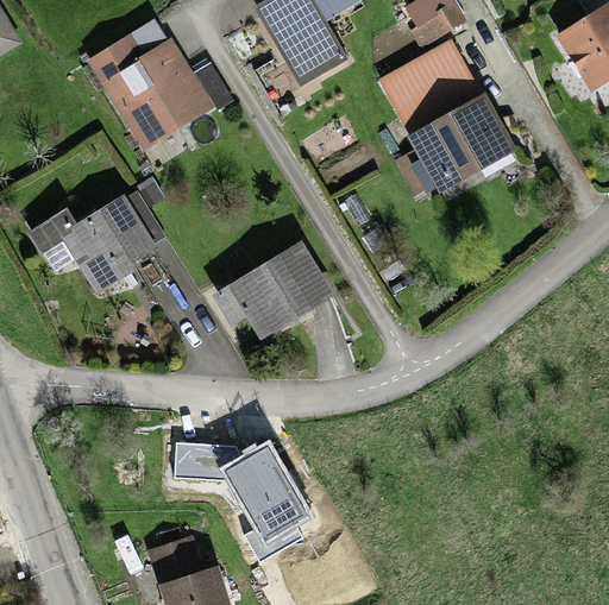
[(360,1),(359,0),(283,0),(269,10),(305,87),(349,64),(339,26),(360,1)]
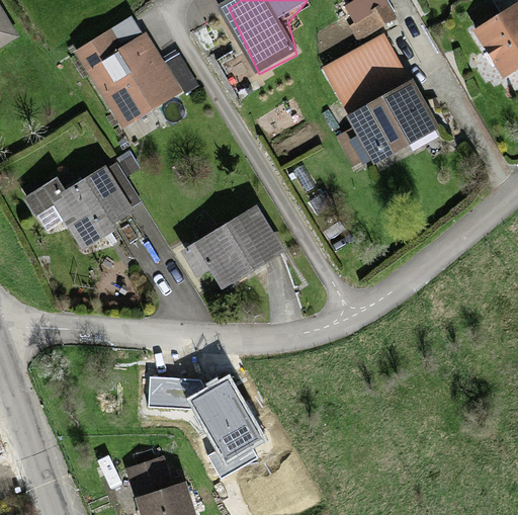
[(359,0),(345,8),(358,30),(386,15),(377,0),(359,0)]
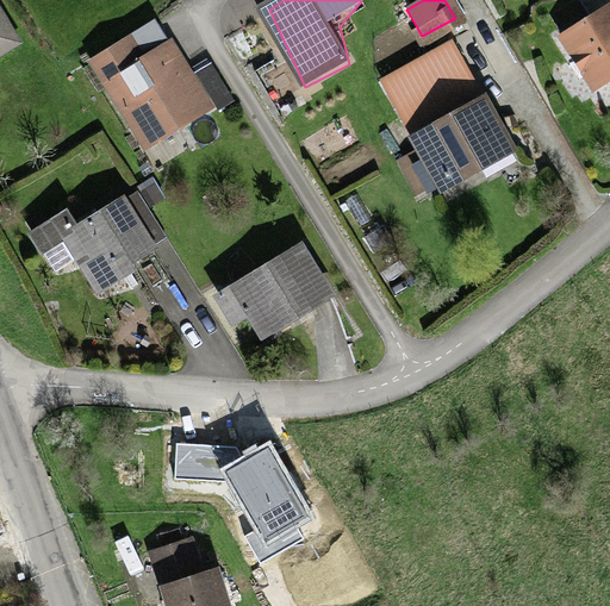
[(609,1),(558,33),(591,86),(609,73),(609,1)]
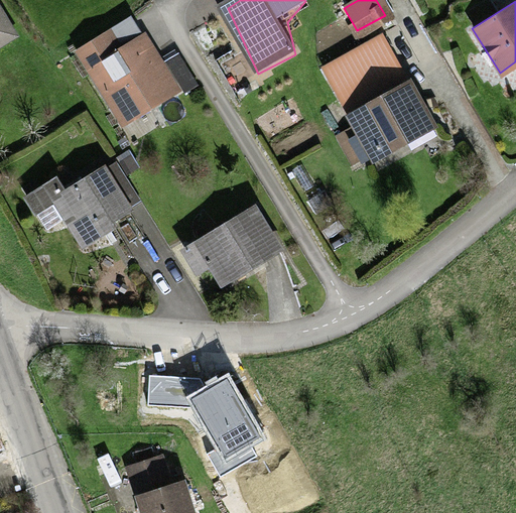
[(0,40),(8,36),(0,21),(0,40)]
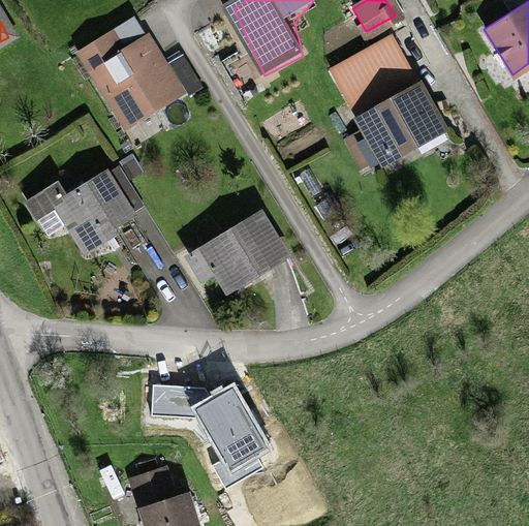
[(132,125),(188,89),(152,33),(134,44),(124,29),(86,54),(132,125)]
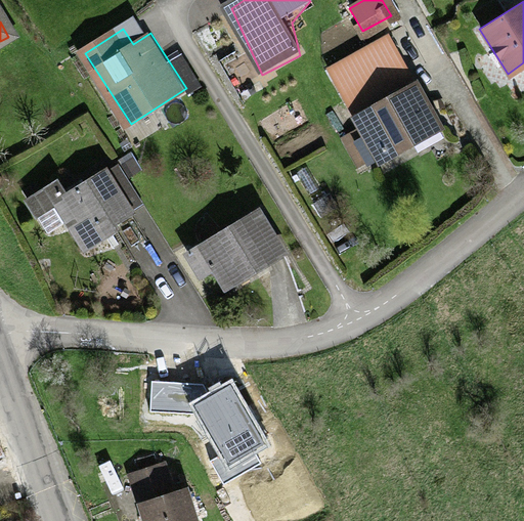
[(390,32),(326,69),(377,160),(442,123),(417,78),(390,32)]
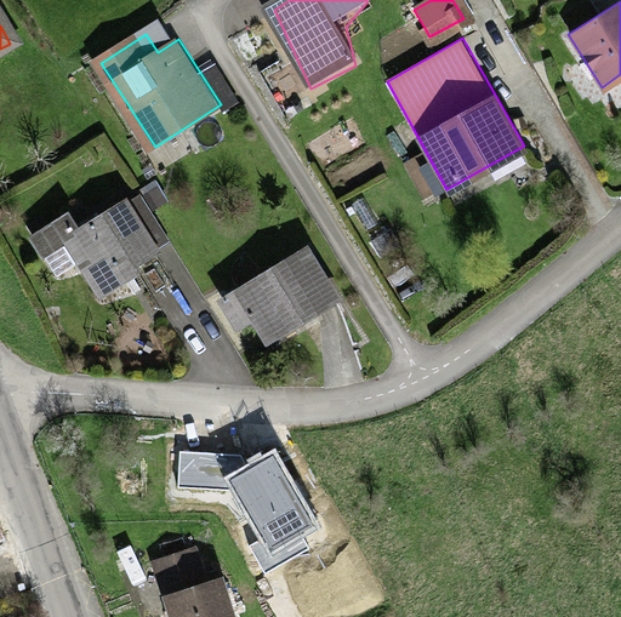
[(124,200),(58,239),(92,295),(157,256),(124,200)]
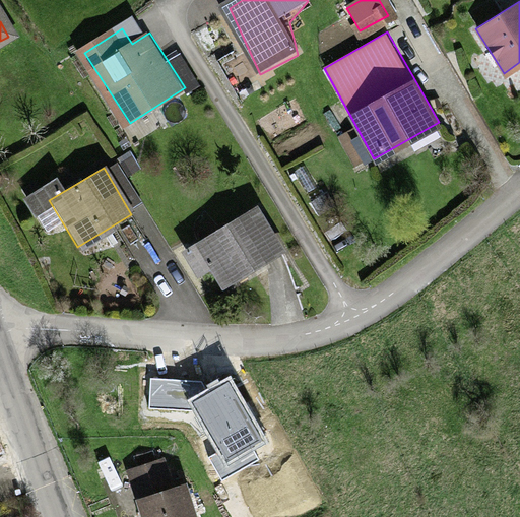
[(256,211),(194,248),(217,287),(279,251),(256,211)]
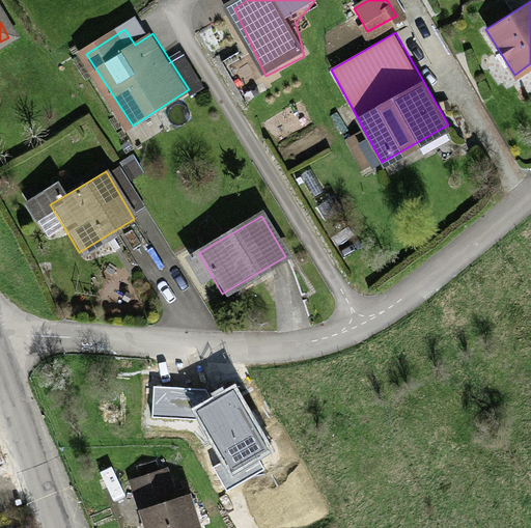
[(272,446),(234,382),(192,407),(230,471),(272,446)]
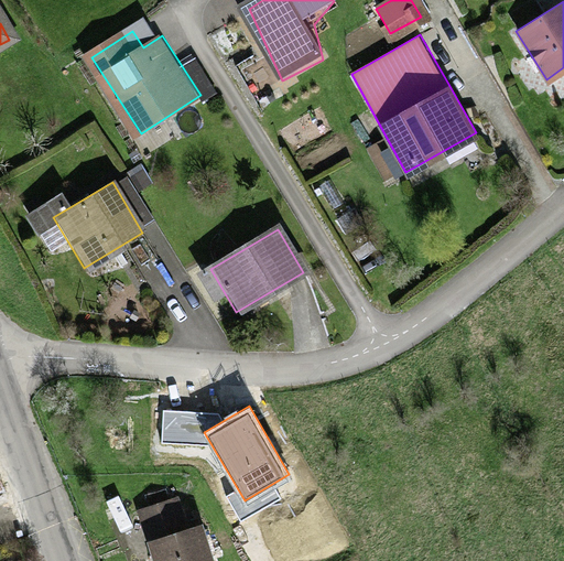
[(206,560),(183,493),(134,510),(152,560),(206,560)]
